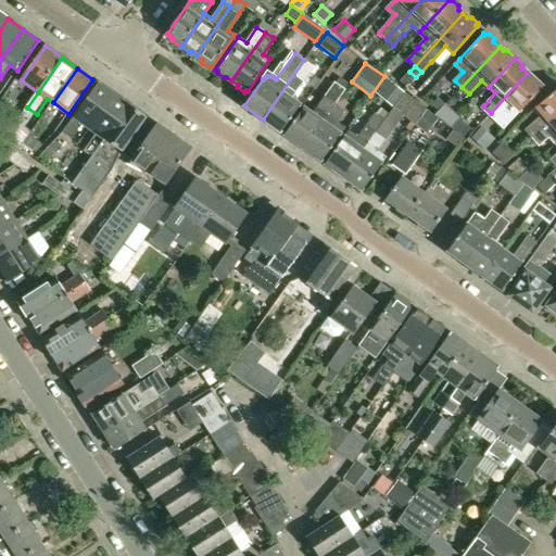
[(504,129),(518,114),(542,87),(541,86),(542,83),(535,77),(532,77),(527,73),(491,113),(489,115),(504,129)]
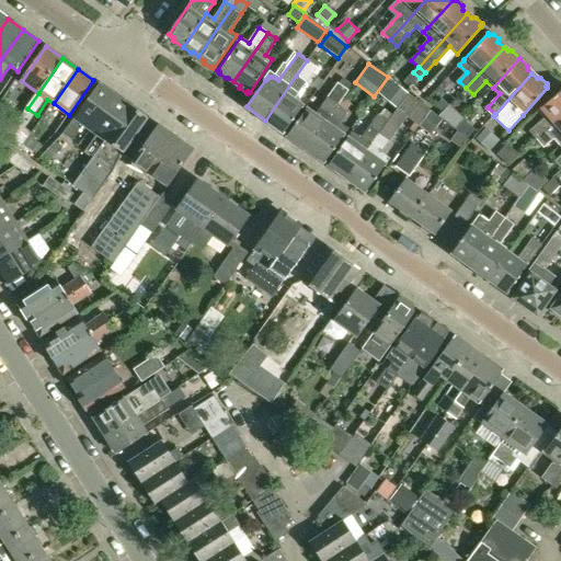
[(306,82),(296,76),(265,121),(284,134),(304,106),(300,104),(297,95),(306,82)]
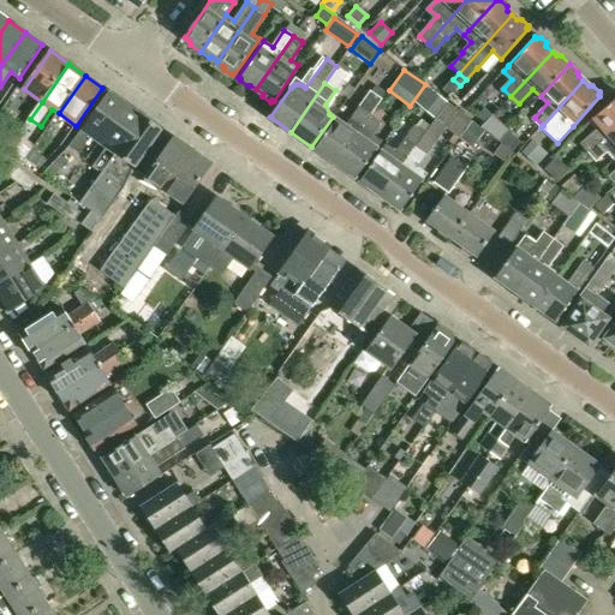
[(336,120),(316,150),(335,163),(371,115),(386,93),(375,85),(346,126),(336,120)]
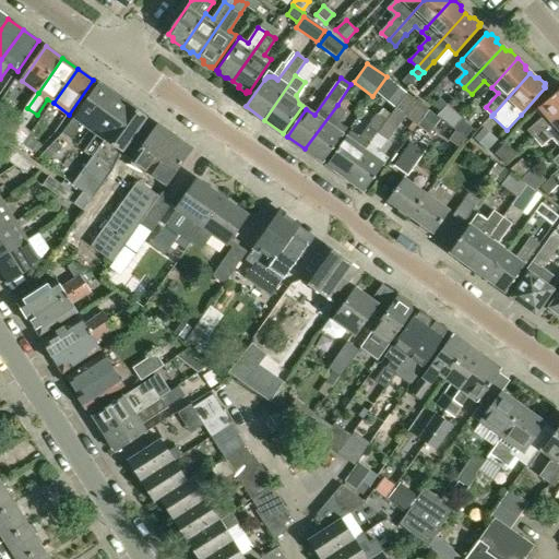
[(387,78),(376,93),(383,98),(394,83),(387,78)]
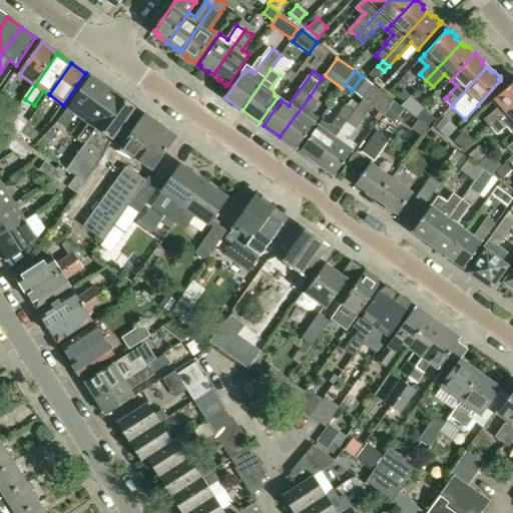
[(77,114),(84,119),(104,87),(91,78),(59,122),(67,128),(77,114)]
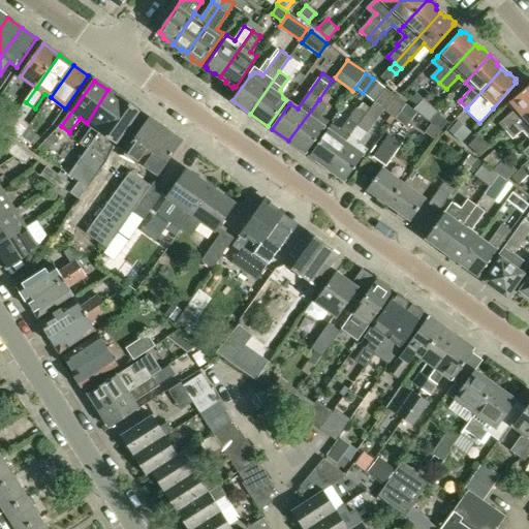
[(499,123),(506,130),(528,110),(528,85),(508,103),(514,110),(499,123)]
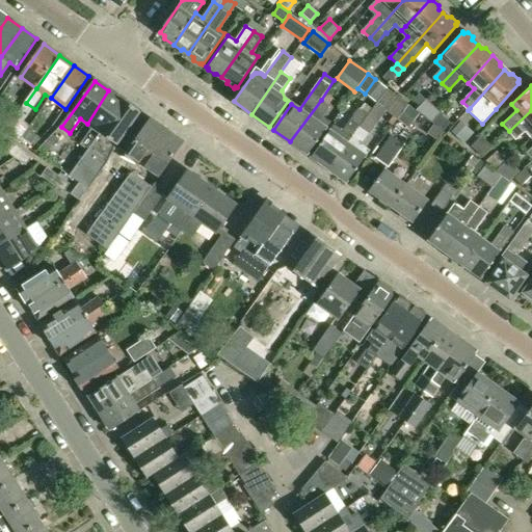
[(387,88),(376,103),(386,109),(390,113),(400,98),(387,88)]
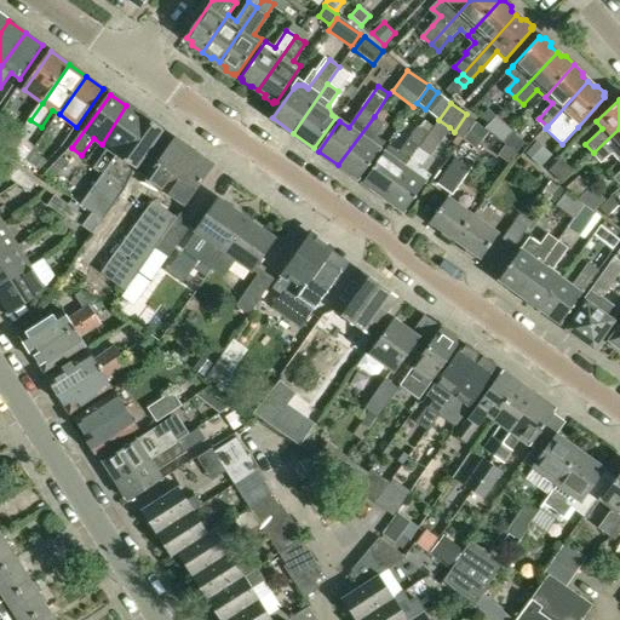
[(126,105),(102,144),(108,149),(96,168),(104,174),(143,116),(126,105)]
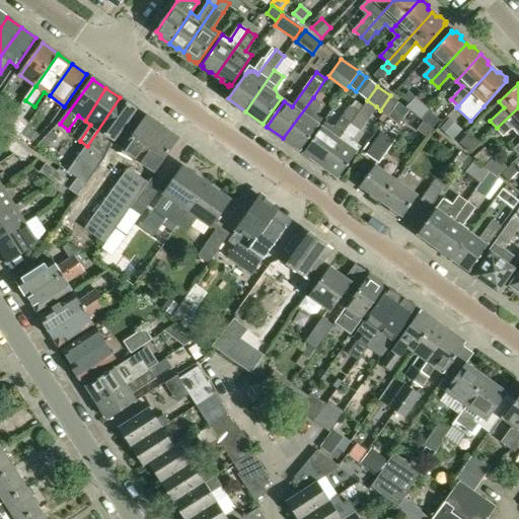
[(410,92),(402,99),(410,105),(416,98),(410,92)]
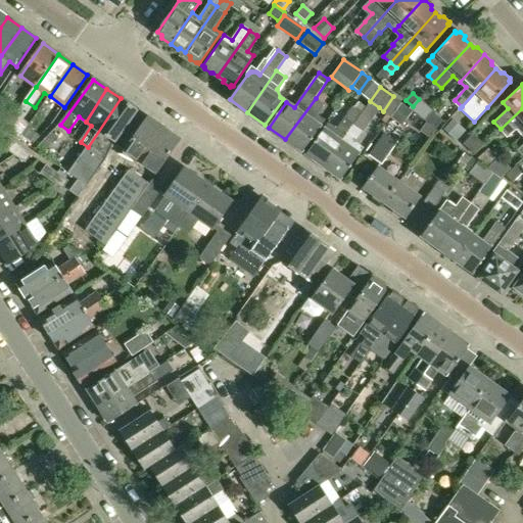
[(121,98),(88,147),(69,174),(77,179),(86,185),(114,142),(138,109),(121,98)]
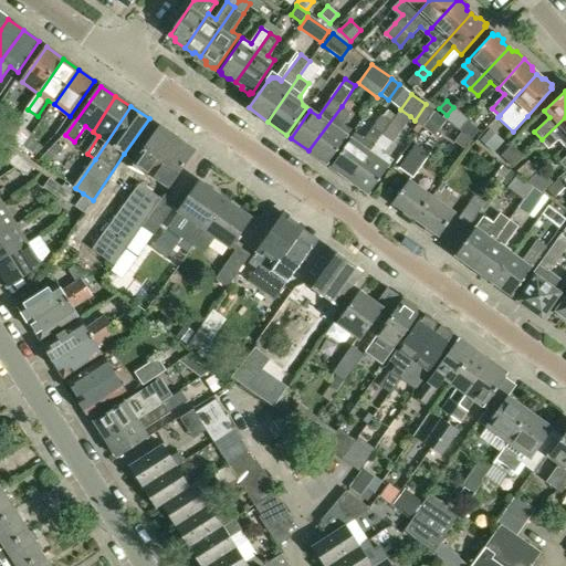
[(352,129),(343,124),(350,112),(342,106),(308,150),(328,164),(352,129)]
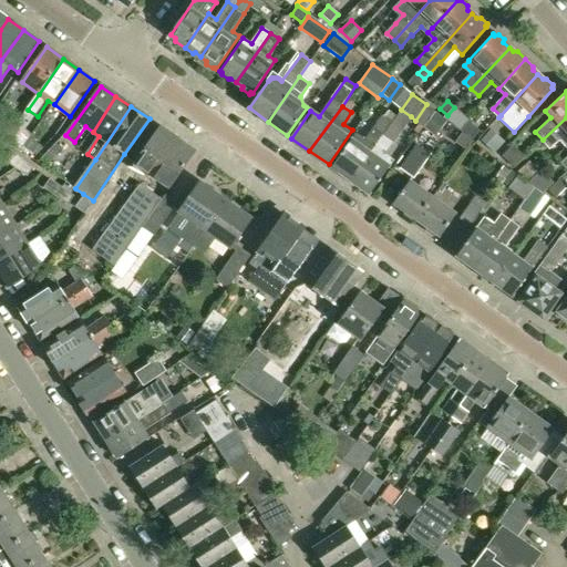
[(447,115),(444,119),(447,121),(447,122),(460,132),(462,130),(468,122),(470,121),(455,107),(454,107),(447,115)]
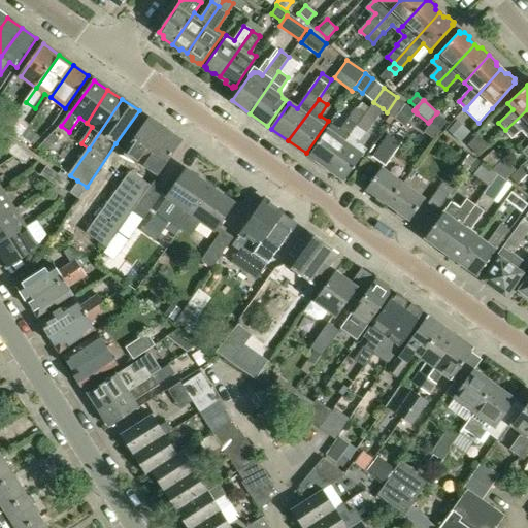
[(357,127),(327,168),(344,180),(363,155),(366,149),(359,143),(366,133),(368,129),(383,108),(373,102),(366,113),(359,123),(357,127)]
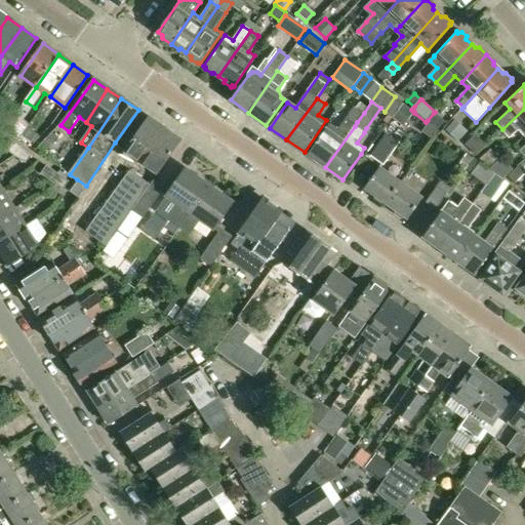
[(392,118),(404,127),(414,114),(402,105),(392,118)]
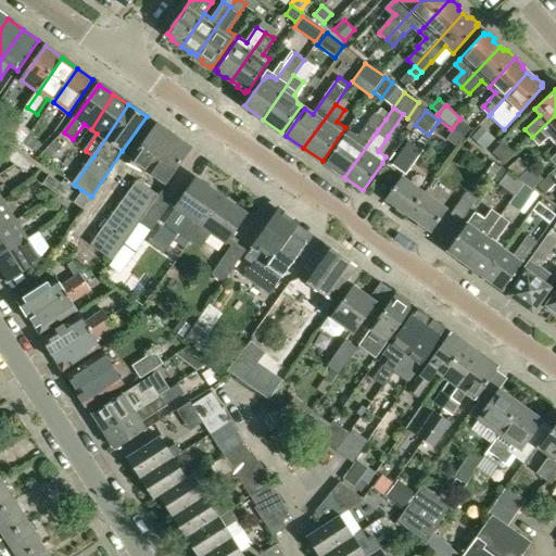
[(326,164),(344,177),(375,134),(386,119),(376,112),(358,137),(349,130),(326,164)]
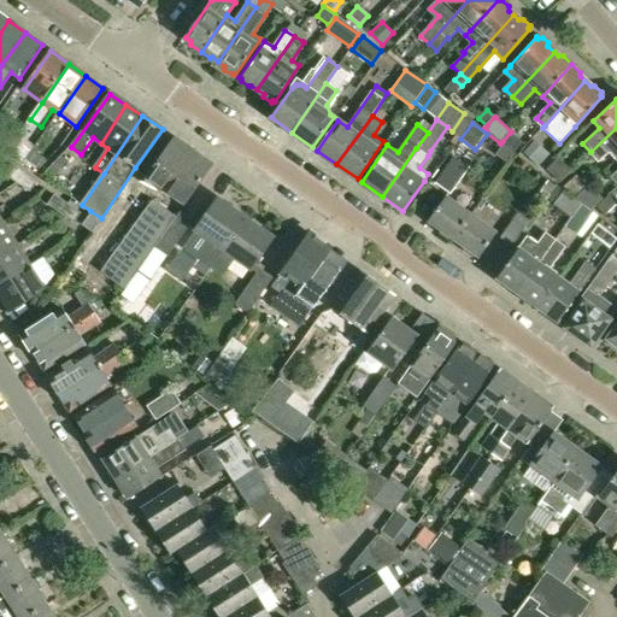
[(615,160),(616,157),(616,128),(591,152),(597,159),(607,152),(615,160)]
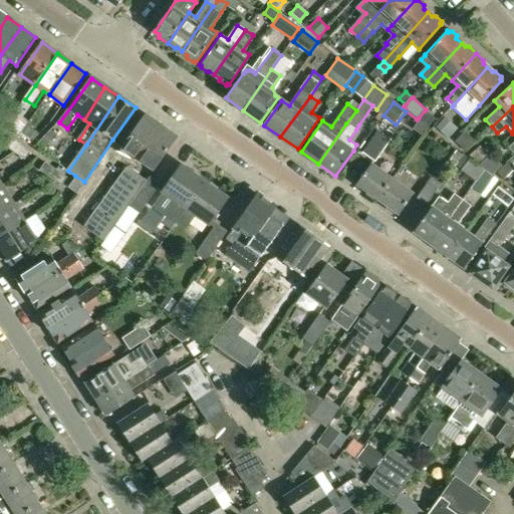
[(425,110),(419,117),(429,125),(435,118),(425,110)]
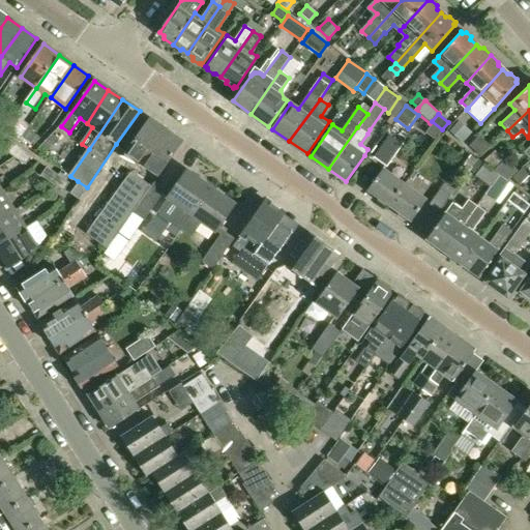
[(387,122),(390,125),(395,118),(391,116),(387,122)]
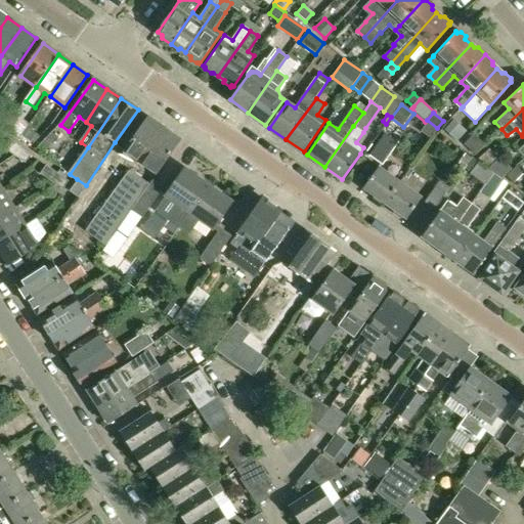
[(139,164),(164,129),(148,118),(124,154),(139,164)]
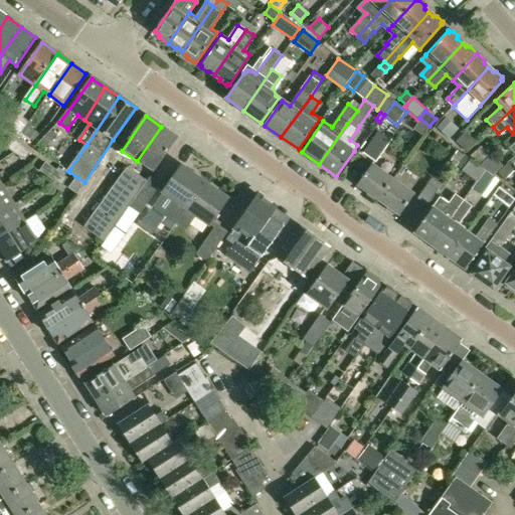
[(446,118),(437,128),(449,140),(459,129),(446,118)]
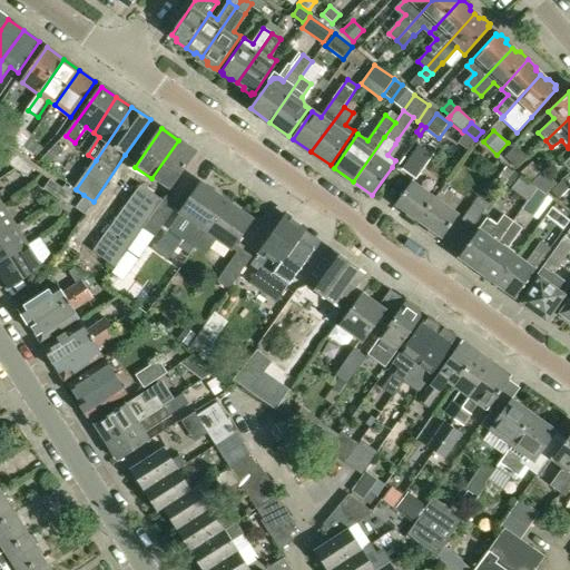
[(29,138),(23,147),(36,156),(43,148),(29,138)]
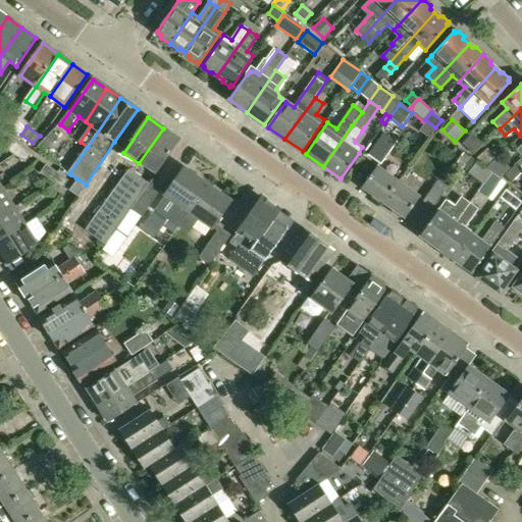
[(179,140),(163,128),(139,163),(155,174),(179,140)]
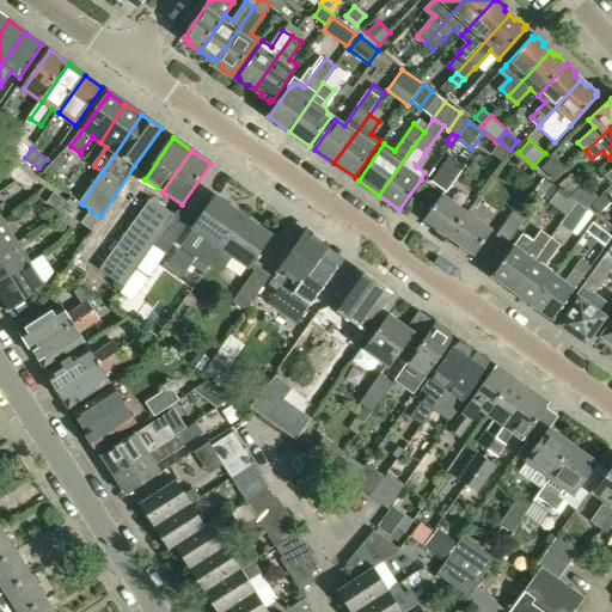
[(430,182),(446,193),(465,166),(450,155),(430,182)]
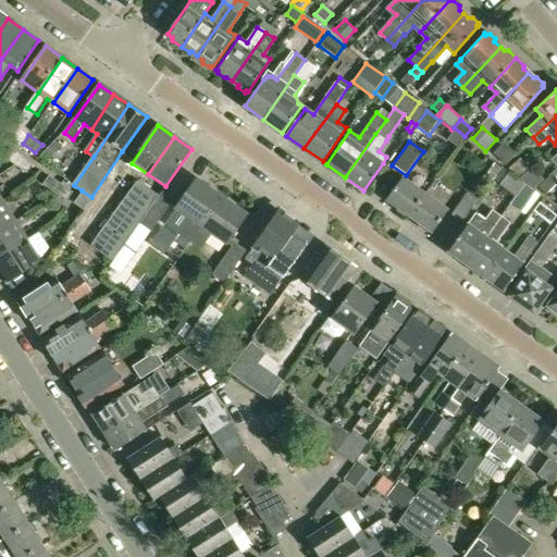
[(492,153),(504,164),(515,153),(503,143),(492,153)]
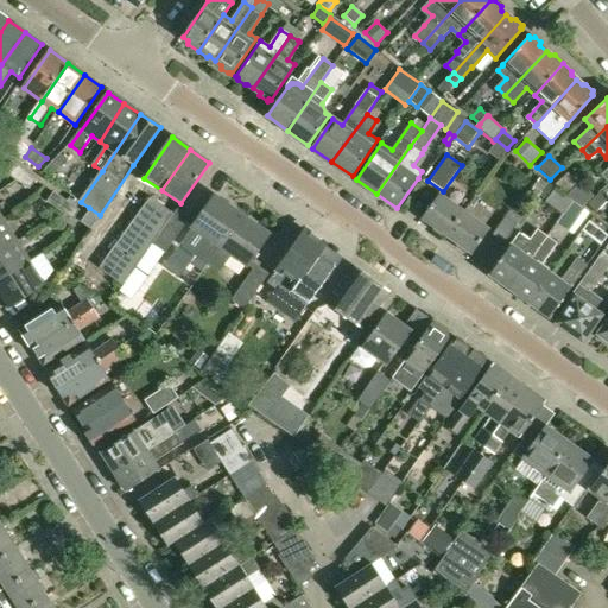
[(17,181),(24,171),(11,162),(5,171),(17,181)]
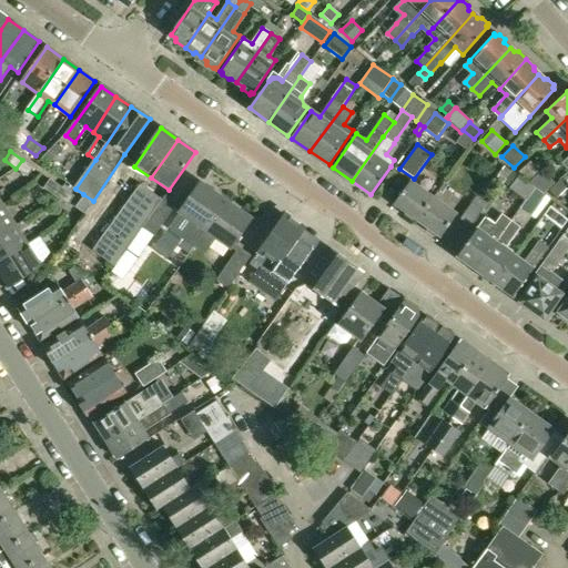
[(34,168),(22,160),(16,169),(28,176),(34,168)]
